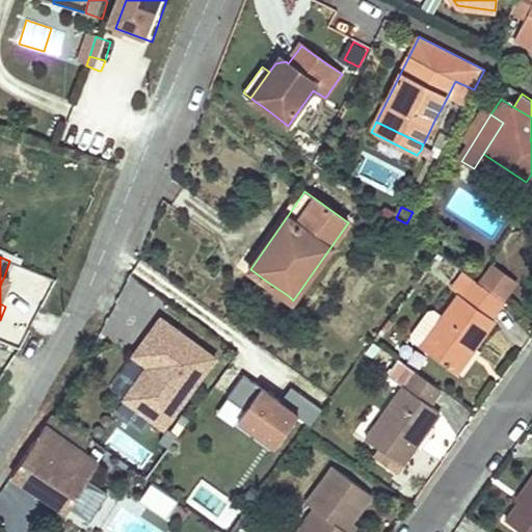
[(495,293),(506,276),(493,267),(481,284),(486,288),(495,293)]
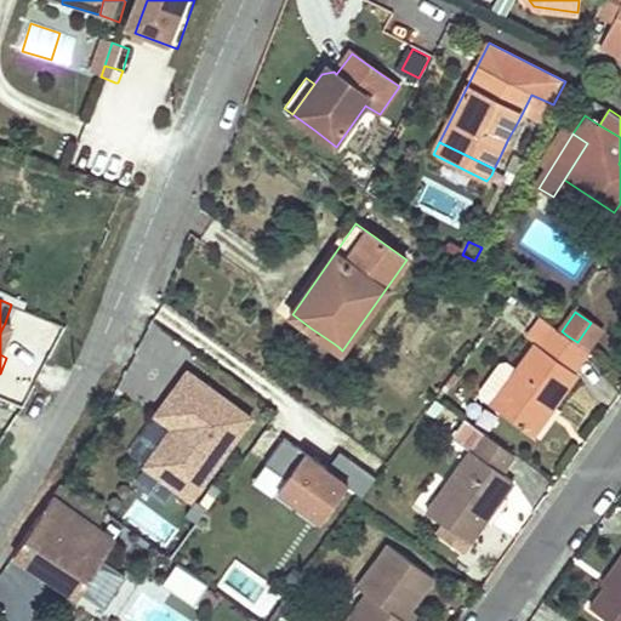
[(535,434),(557,404),(579,372),(575,370),(588,351),(587,349),(577,342),(568,336),(562,331),(556,326),(542,317),(530,332),(545,342),(542,346),(537,343),(519,369),(494,404),(493,404),(535,434)]
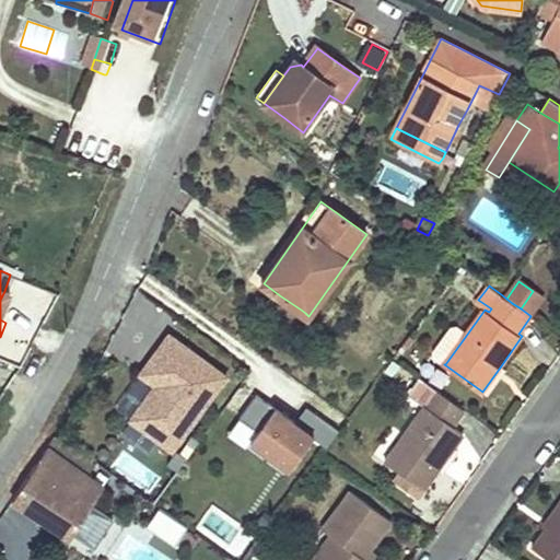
[(0,319),(6,323),(16,295),(4,291),(0,300),(0,319)]
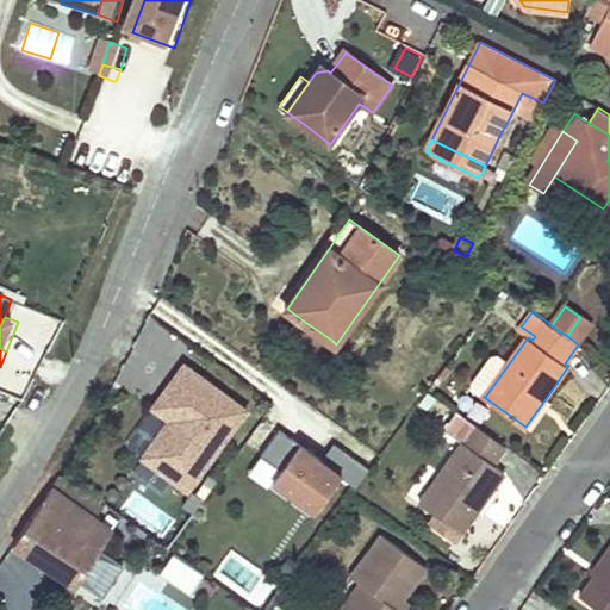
[(577,343),(590,324),(580,317),(567,336),(577,343)]
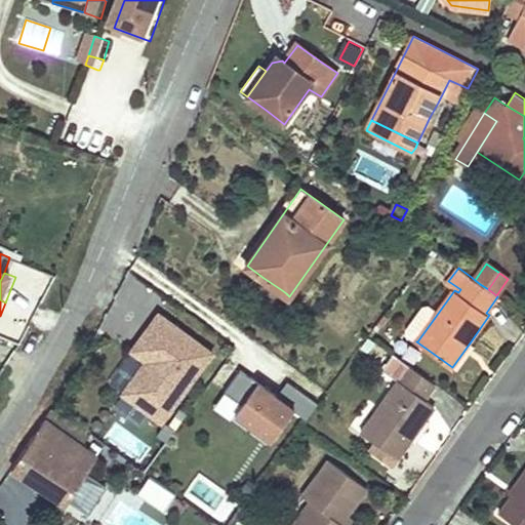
[(282,290),(264,278),(260,283),(279,295),(282,290)]
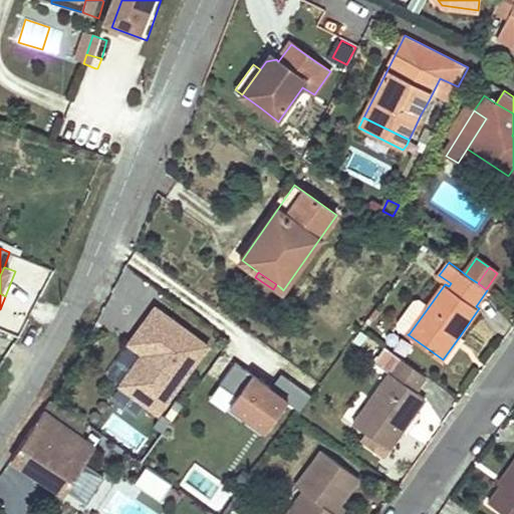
[(451,283),(439,275),(437,278),(445,284),(449,286),(451,283)]
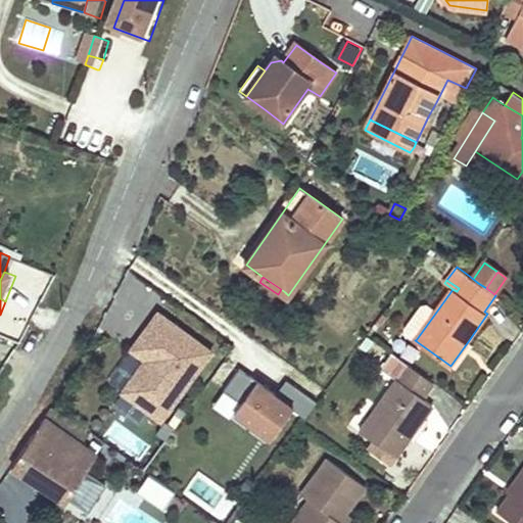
[(416,340),(437,311),(428,303),(423,304),(406,328),(407,333),(416,340)]
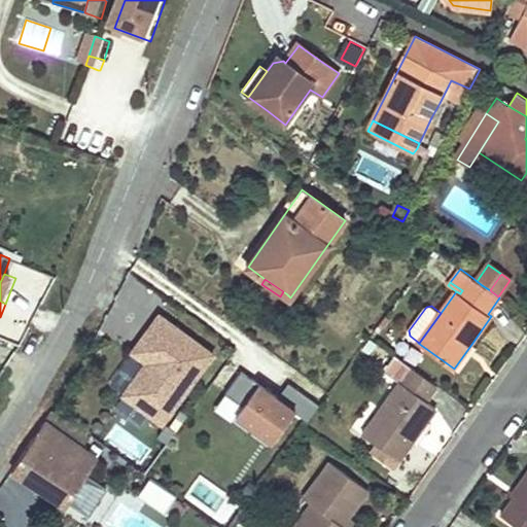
[(211,356),(159,316),(146,334),(153,339),(139,358),(146,363),(123,396),(162,425),(211,356)]
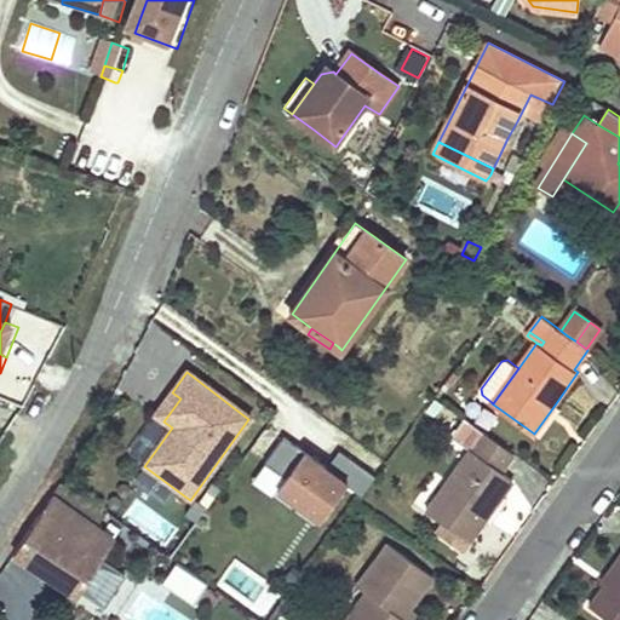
[(181,399),(172,392),(155,415),(164,422),(181,399)]
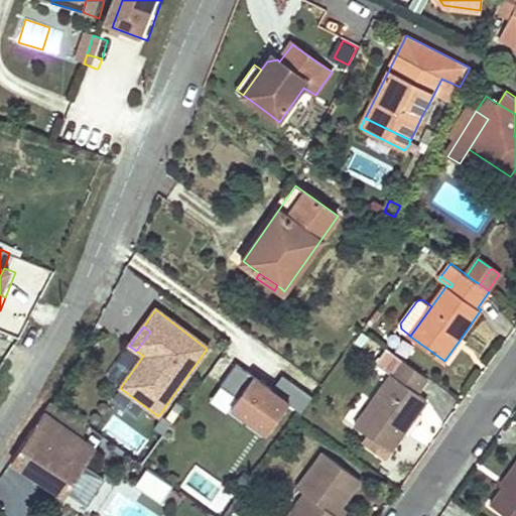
[(401,426),(407,418),(413,410),(418,414),(427,400),(417,393),(428,378),(394,353),(383,368),(393,375),(356,426),(391,452),(405,430),(401,426)]
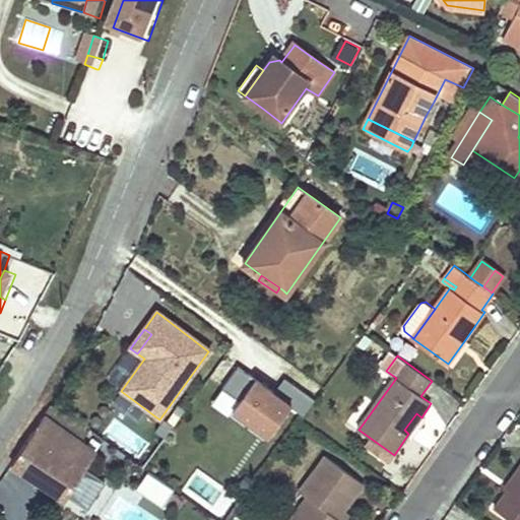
[(238,368),(221,390),(239,403),(233,411),(268,438),(290,408),(303,417),(314,402),(284,381),(274,395),(238,368)]
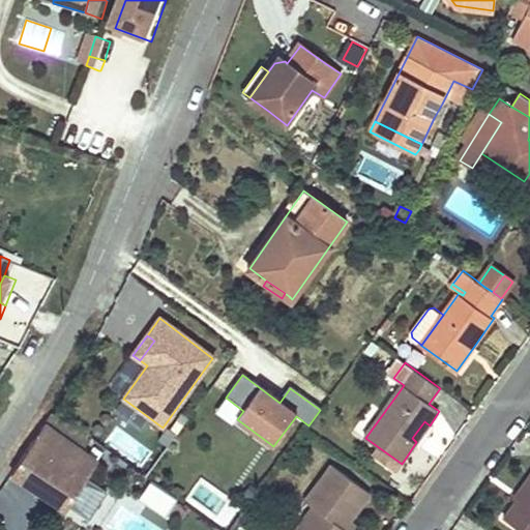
[(12,473),(67,509),(69,506),(89,519),(107,492),(87,479),(98,462),(83,451),(90,440),(52,414),(16,467),(12,473)]
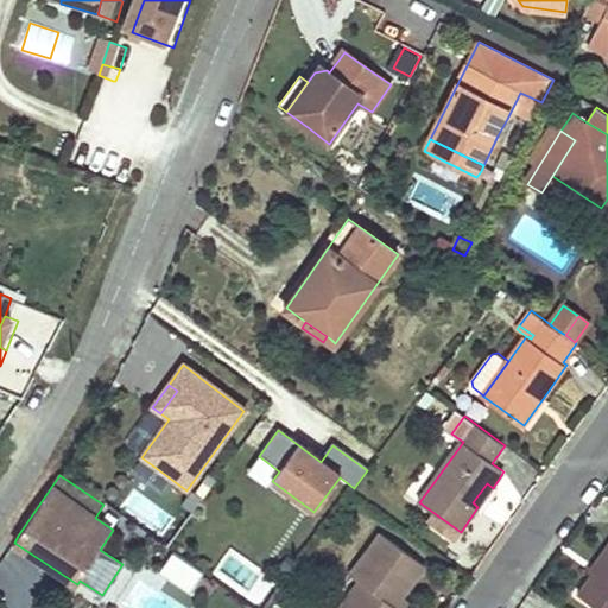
[(477,507),(493,488),(487,483),(480,493),(473,502),(477,507)]
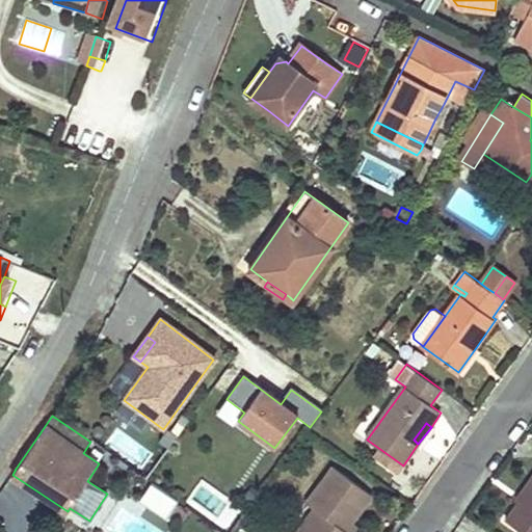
[(348,531),(346,530),(352,522),(372,495),(333,467),(307,503),(320,513),(306,531),(348,531)]
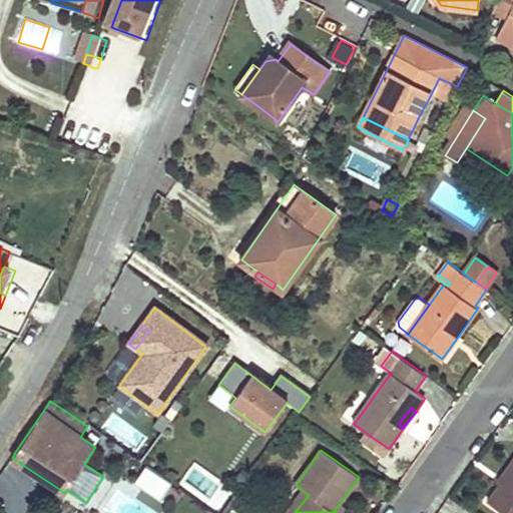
[(226,508),(236,491),(193,465),(183,482),(226,508)]
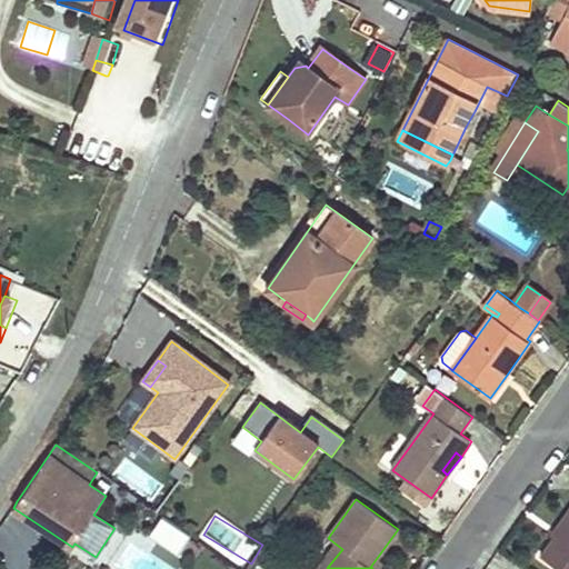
[(568,568),(568,517),(558,532),(541,556),(559,568),(568,568)]
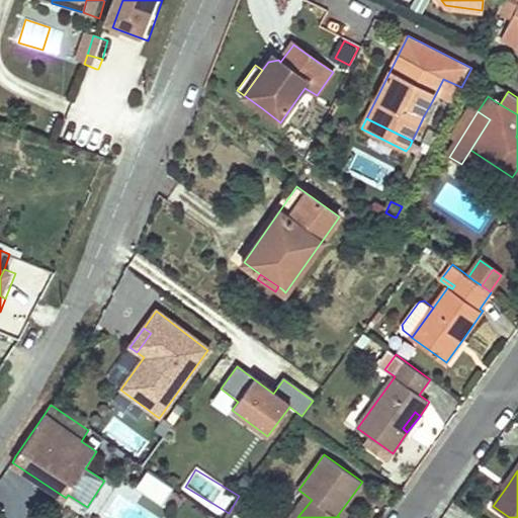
[(161,507),(173,490),(147,471),(135,489),(161,507)]
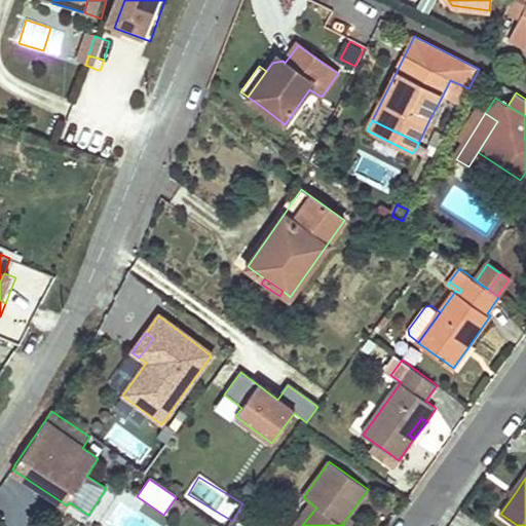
[(350,525),(355,521),(348,516),(342,524),(344,525),(350,525)]
